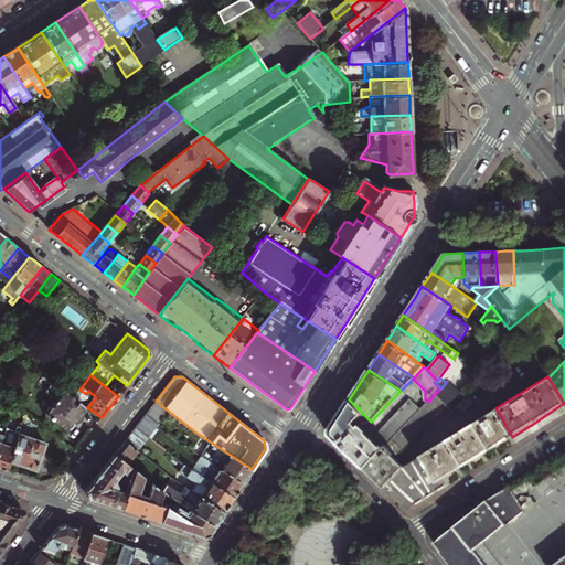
[(440,388),(435,394),(454,412),(459,406),(468,397),(449,380),(441,388),(440,388)]
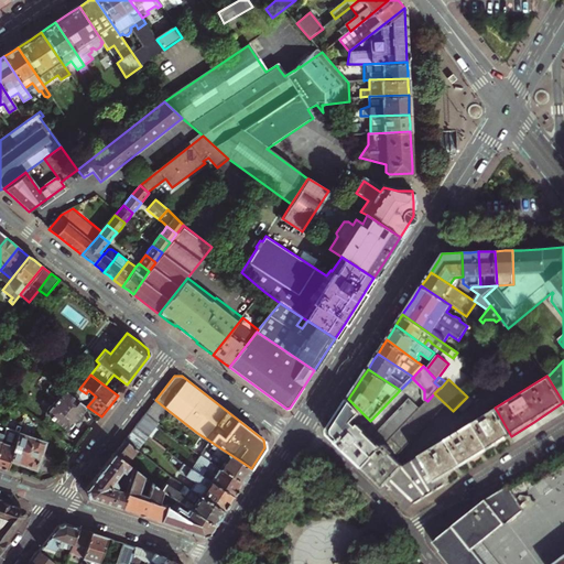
[(77,419),(87,407),(65,389),(54,380),(49,389),(49,392),(57,400),(54,405),(52,405),(49,409),(50,411),(47,413),(50,415),(50,416),(53,420),(56,420),(68,430),(77,419)]
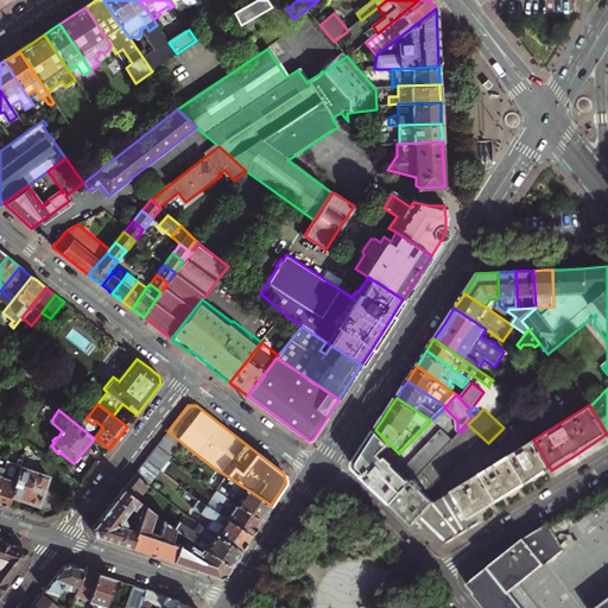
[(512,431),(507,423),(504,428),(494,437),(500,443),(512,431)]
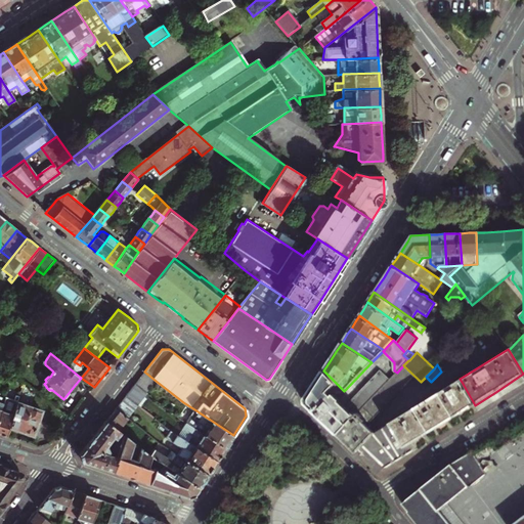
[(380,392),(390,401),(415,376),(403,365),(397,373),(391,380),(380,392)]
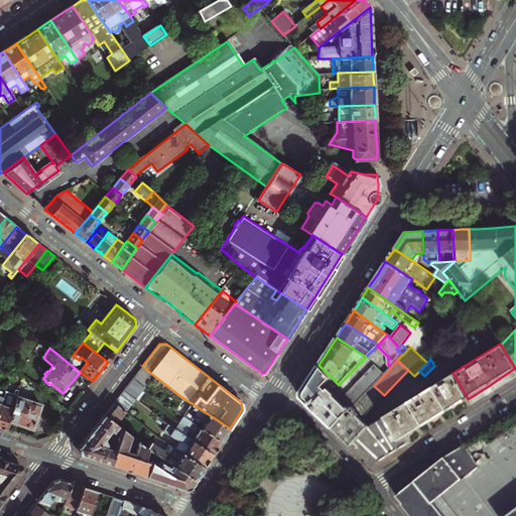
[(339,385),(318,365),(315,371),(311,377),(304,387),(300,393),(300,397),(306,403),(317,413),(334,428),(374,386),(385,374),(375,365),(341,401),(335,395),(336,394),(334,392),(340,386),(339,385)]
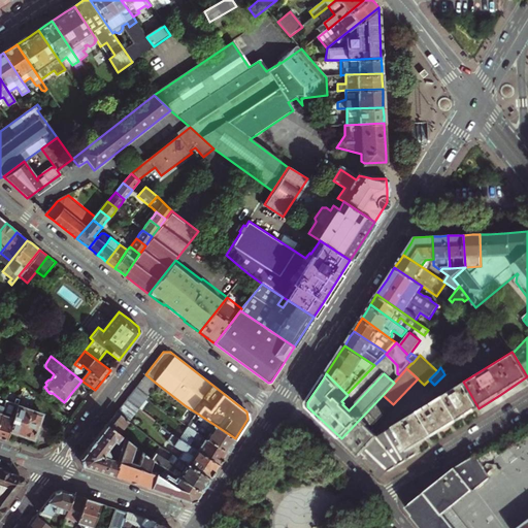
[(157,384),(145,374),(141,381),(136,387),(147,395),(157,384)]
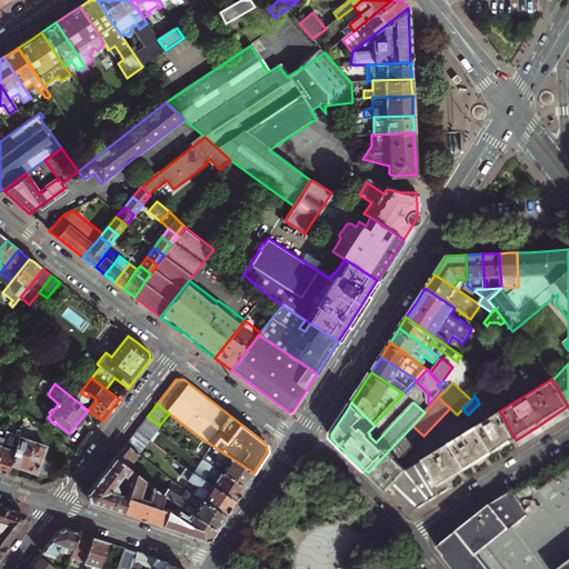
[(501,415),(478,428),(493,453),(507,446),(516,440),(501,415)]
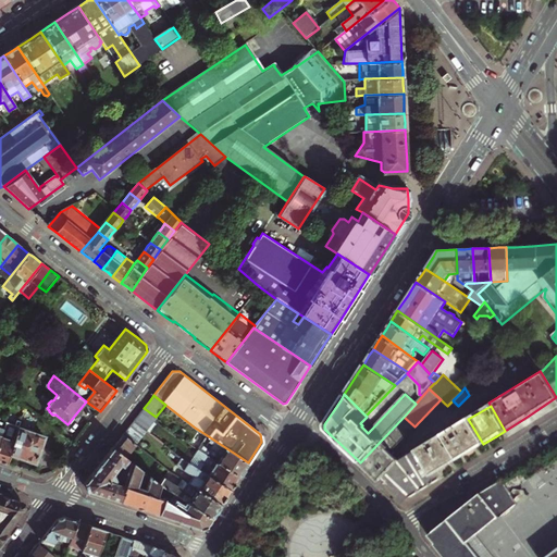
[(156,417),(144,408),(141,411),(134,421),(145,430),(146,431),(157,418),(156,417)]
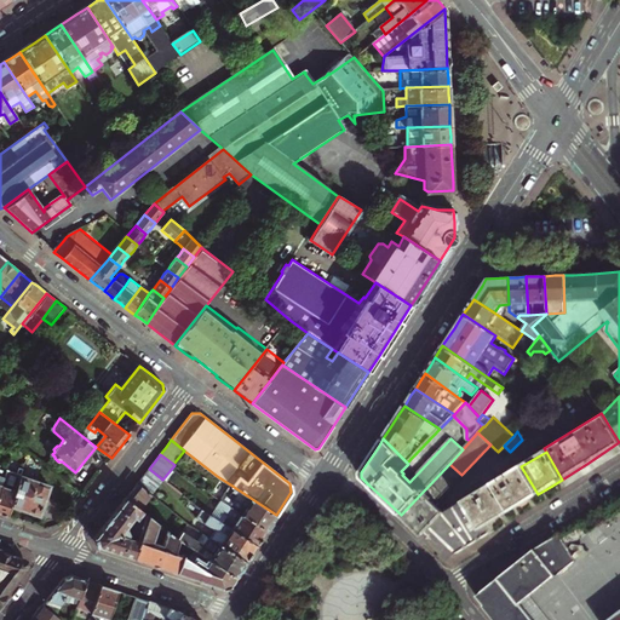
[(449,464),(401,515),(411,523),(422,535),(445,512),(435,504),(461,475),(449,464)]
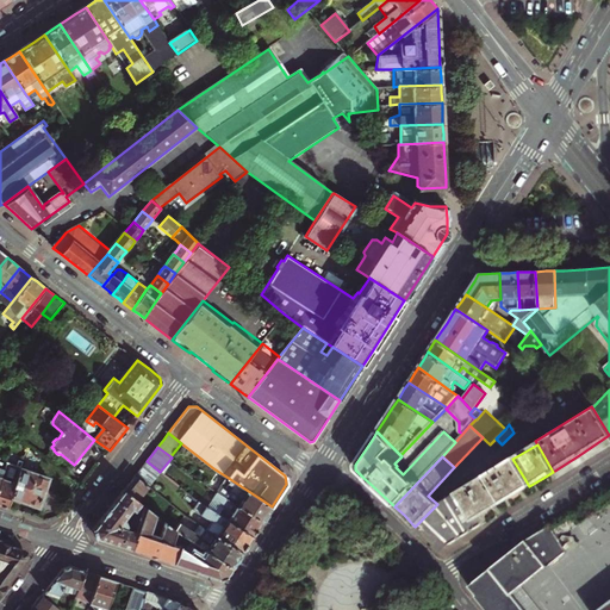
[(512,459),(484,477),(500,504),(516,493),(529,486),(512,459)]
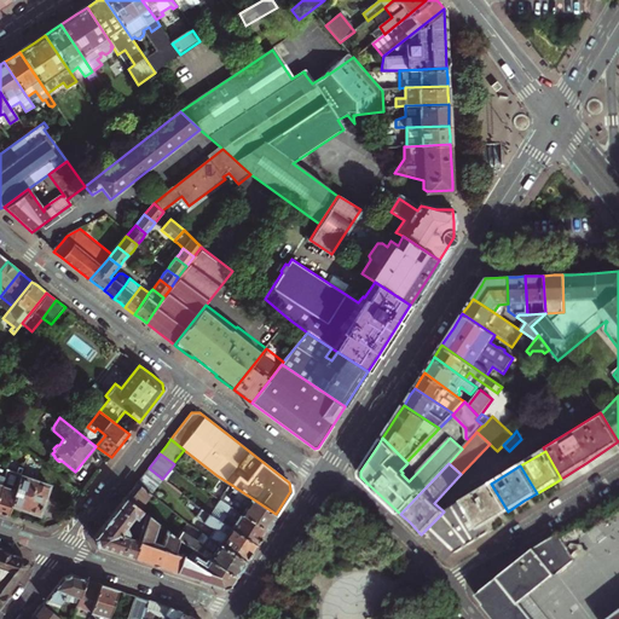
[(12,504),(22,475),(23,469),(17,467),(12,479),(5,476),(4,480),(0,489),(0,512),(1,513),(9,514),(12,504)]
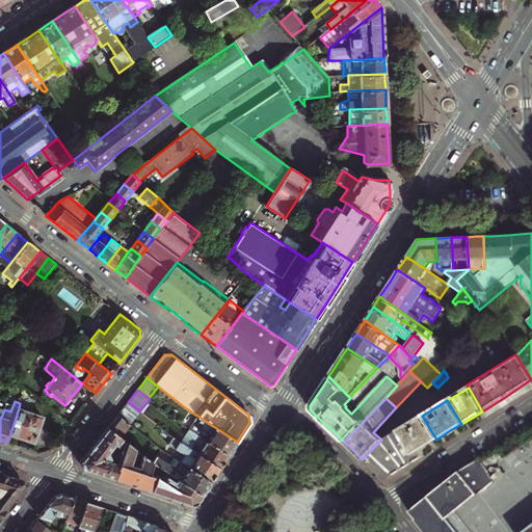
[(138,410),(128,402),(123,408),(117,415),(129,424),(138,410)]
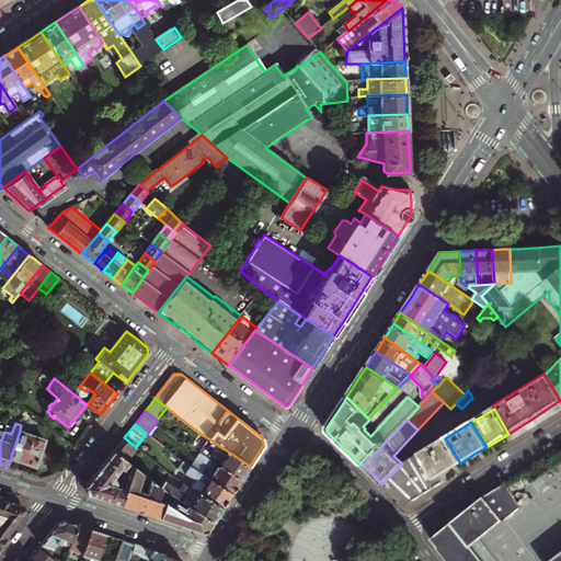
[(45,439),(20,431),(11,457),(22,461),(36,466),(41,451),(43,449),(44,445),(44,444),(45,439)]
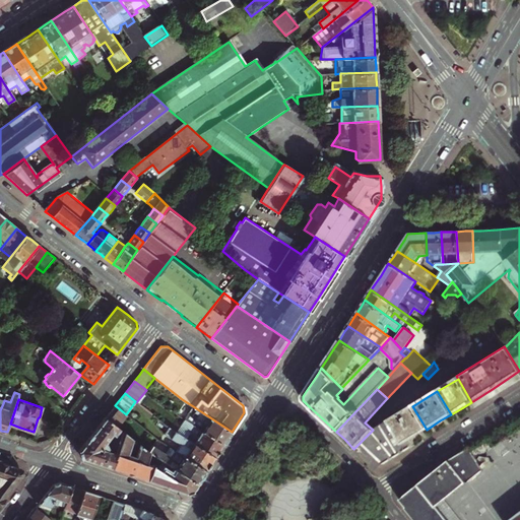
[(64,420),(69,414),(54,402),(49,408),(64,420)]
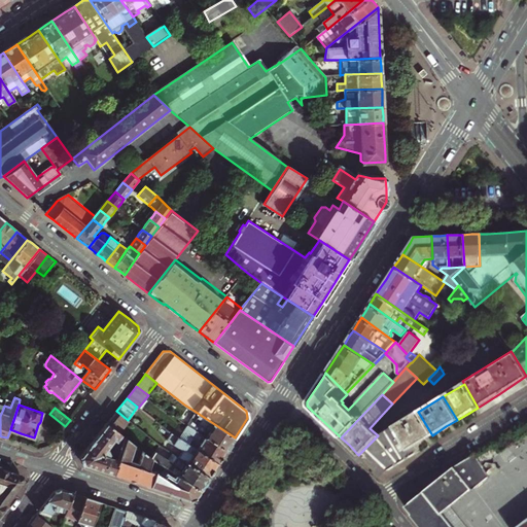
[(128,420),(116,411),(112,417),(107,423),(119,433),(129,421),(128,420)]
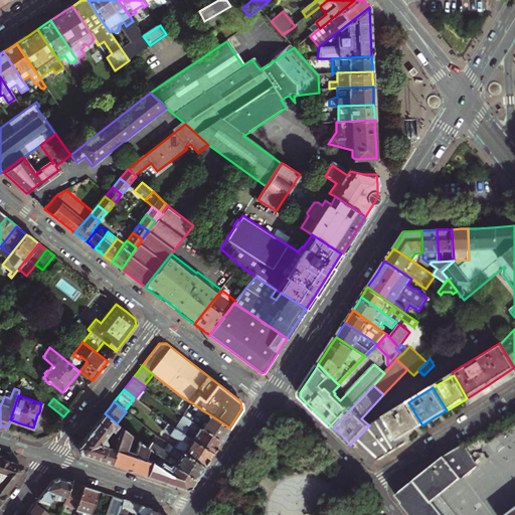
[(182,415),(183,415),(221,441),(225,433),(229,427),(191,402),(182,415)]
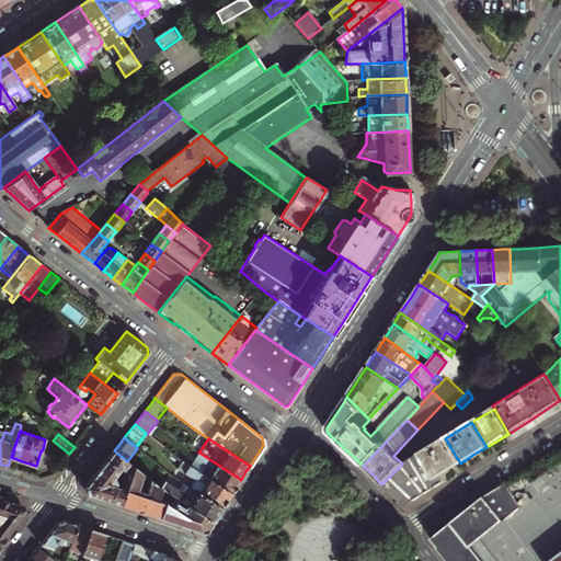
[(445,438),(419,454),(434,479),(444,472),(451,468),(460,464),(445,438)]
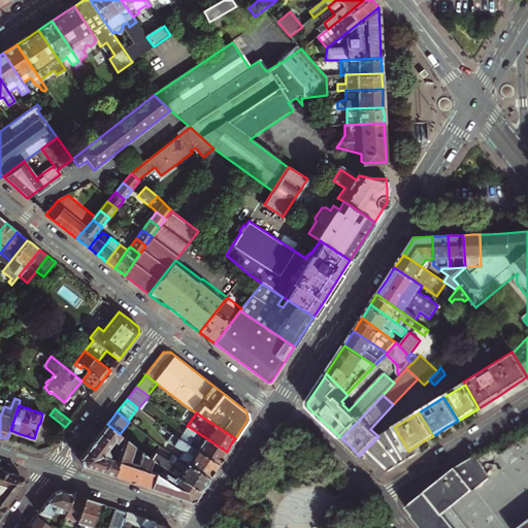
[(116,441),(121,435),(120,434),(107,424),(96,439),(81,457),(84,465),(103,471),(113,475),(122,451),(108,447),(113,439),(116,441)]
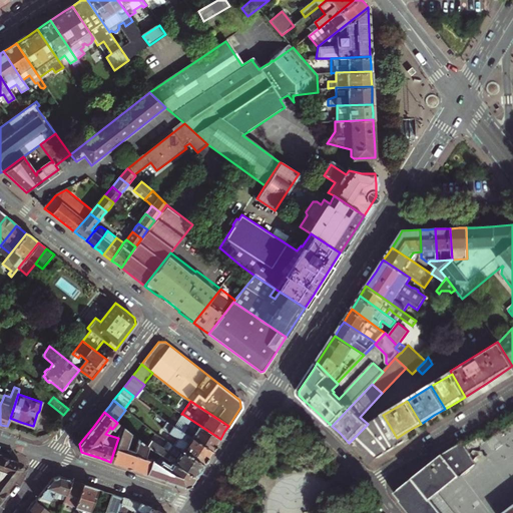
[(187,427),(183,433),(211,451),(216,445),(220,439),(182,414),(178,420),(187,427)]
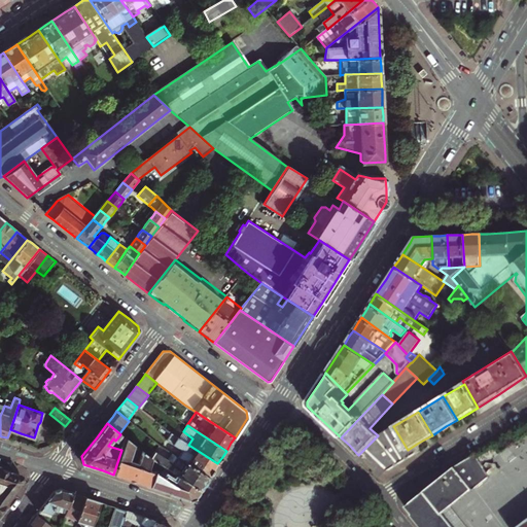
[(378,435),(358,455),(365,461),(380,475),(396,464),(421,450),(417,444),(408,450),(393,426),(378,435)]
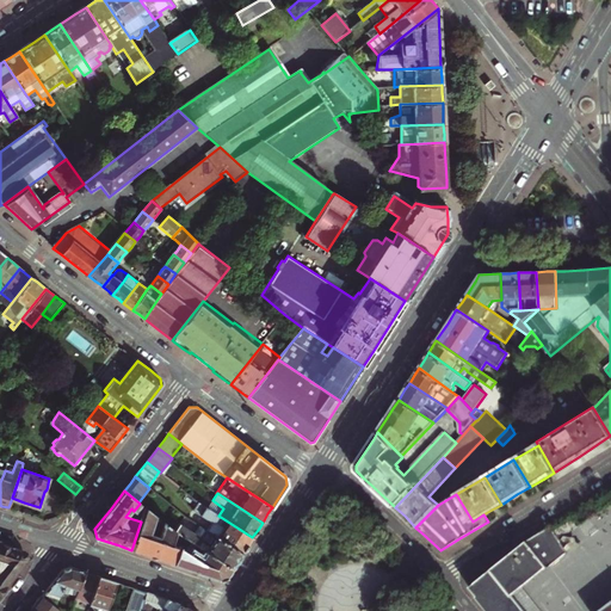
[(213,523),(208,530),(242,553),(248,543),(252,537),(218,516),(198,503),(193,511),(213,523)]
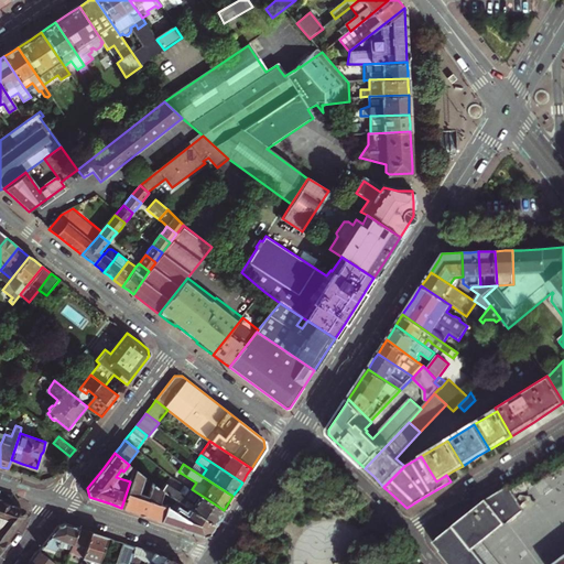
[(133,468),(130,481),(121,508),(145,516),(161,520),(167,498),(161,496),(162,490),(161,489),(152,483),(148,497),(138,494),(144,476),(133,468)]
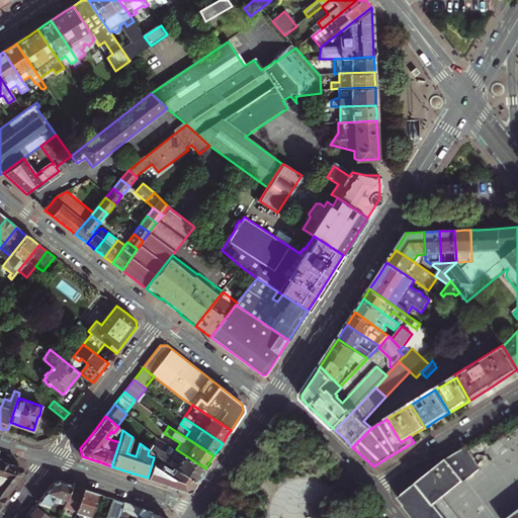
[(149,450),(155,454),(196,482),(201,475),(205,468),(176,449),(175,448),(170,456),(166,453),(167,452),(153,443),(148,449),(149,450)]
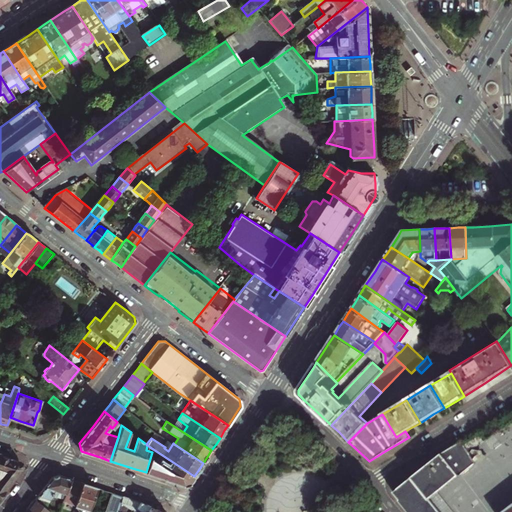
[(450,466),(469,453),(462,441),(441,454),(450,466)]
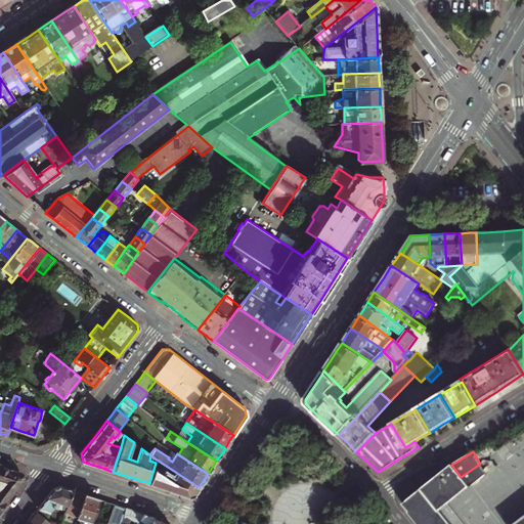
[(157,460),(156,463),(149,483),(153,485),(166,489),(176,492),(188,496),(191,495),(194,494),(197,491),(199,487),(157,460)]
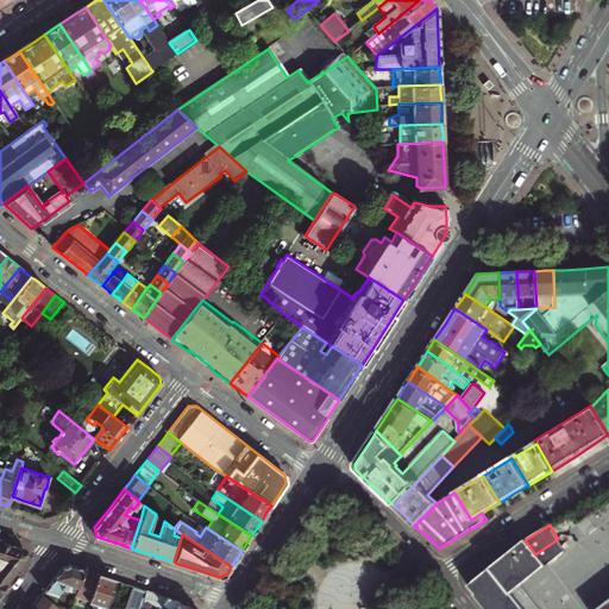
[(541,608),(522,584),(545,565),(545,566),(565,550),(558,539),(535,554),(525,540),(500,559),(468,585),(487,608),(541,608)]
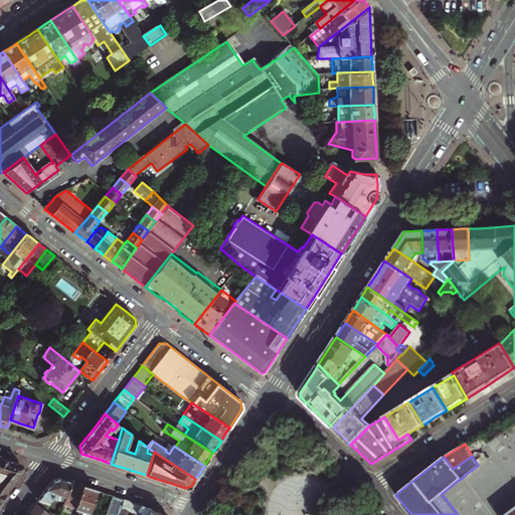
[(0,499),(8,489),(21,471),(19,464),(7,460),(0,457),(0,499)]
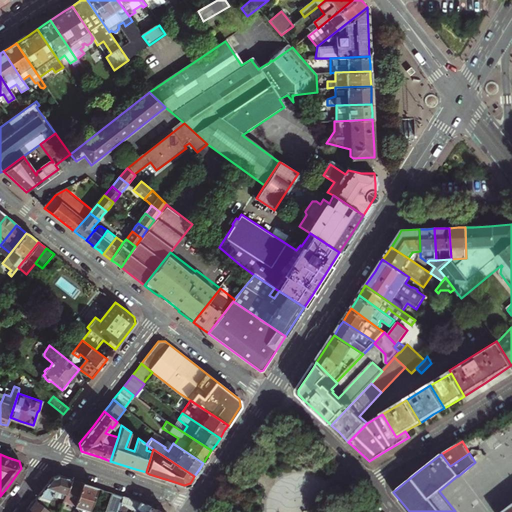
[(64,502),(71,479),(60,475),(53,477),(45,488),(37,497),(41,498),(39,502),(46,504),(48,499),(49,500),(52,499),(53,498),(64,502)]
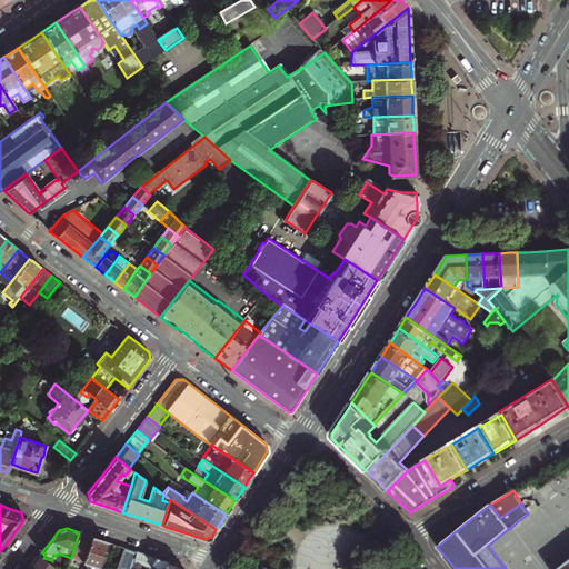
[(99,568),(108,542),(96,538),(79,532),(71,558),(85,562),(89,568),(99,568)]
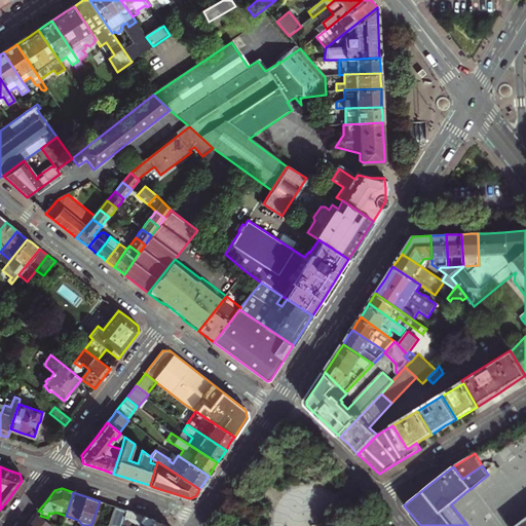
[(126,511),(115,506),(108,525),(121,525),(124,517),(126,511)]
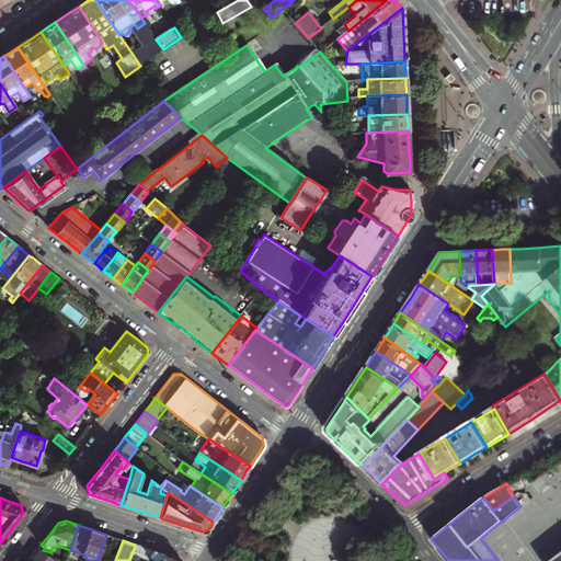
[(147,560),(181,560),(135,545),(133,551),(147,560)]
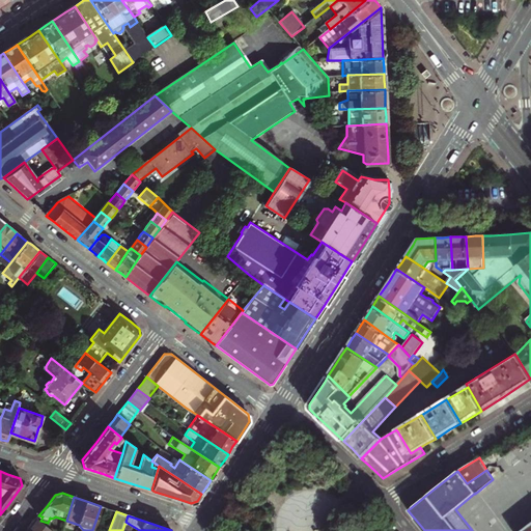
[(52,530),(36,519),(31,526),(26,530),(52,530)]
